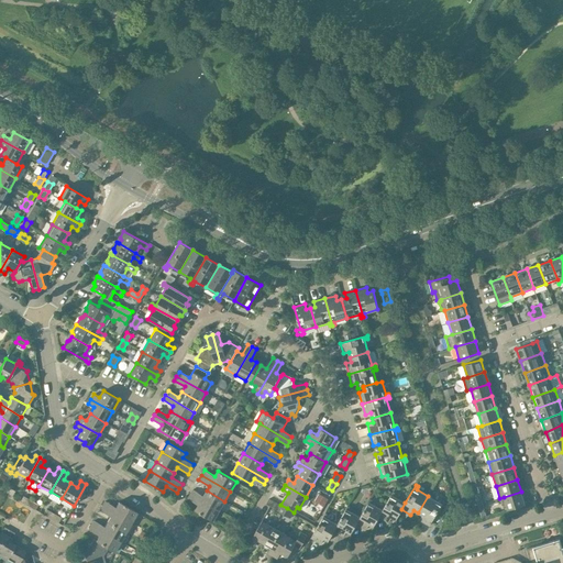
[(15,492),(8,487),(4,492),(12,496),(15,492)]
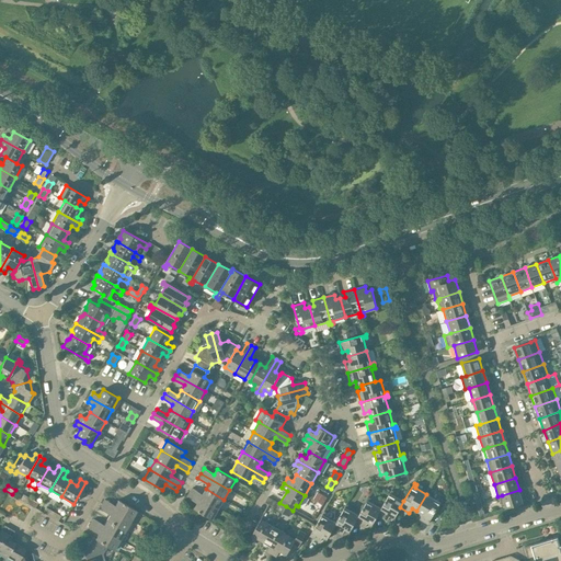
[(218,510),(224,500),(206,489),(203,494),(192,488),(190,492),(218,510)]
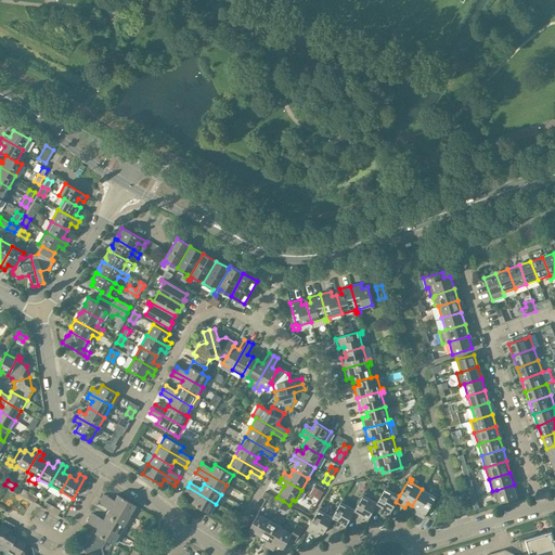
[(497,490),(500,502),(517,498),(514,485),(497,490)]
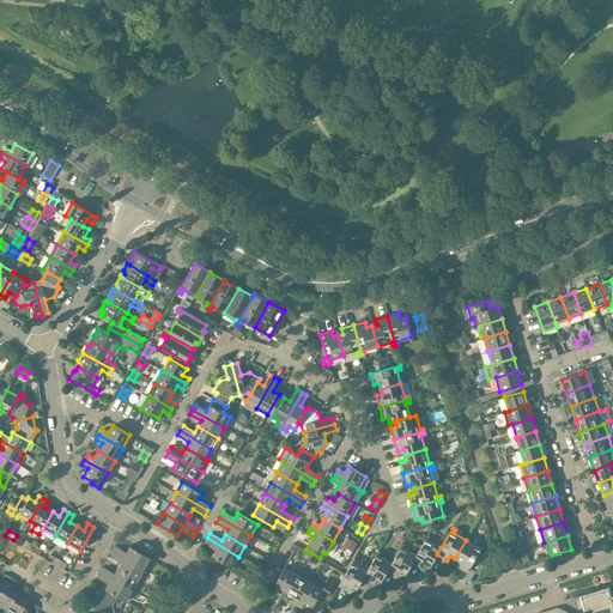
[(430,566),(437,554),(441,547),(429,540),(430,538),(428,536),(417,554),(412,563),(423,569),(425,563),(430,566)]
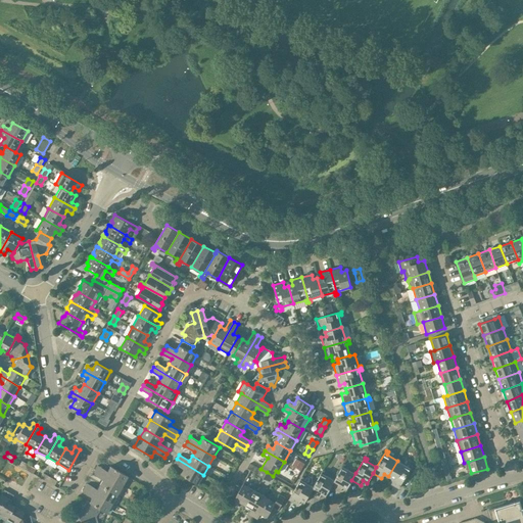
[(203,475),(177,459),(174,464),(184,469),(181,474),(198,484),(203,475)]
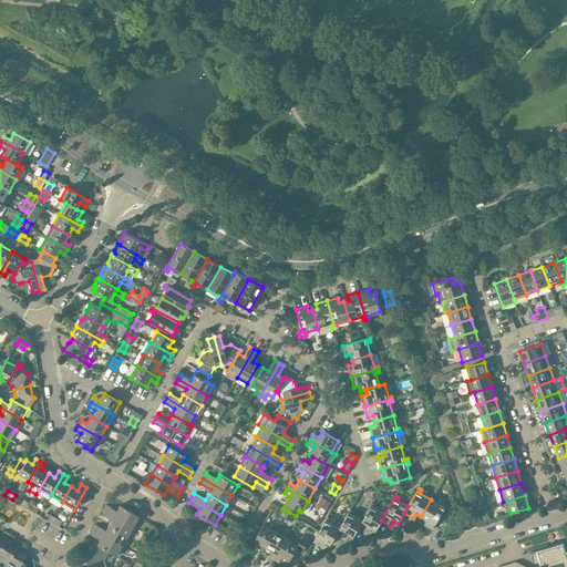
[(28,508),(31,503),(23,498),(20,504),(28,508)]
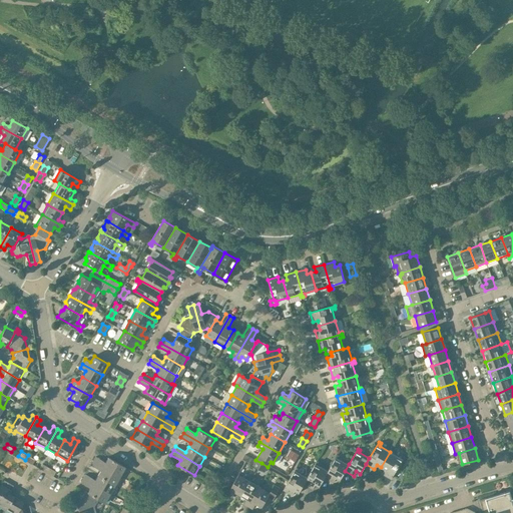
[(295,452),(291,459),(295,462),(299,455),(295,452)]
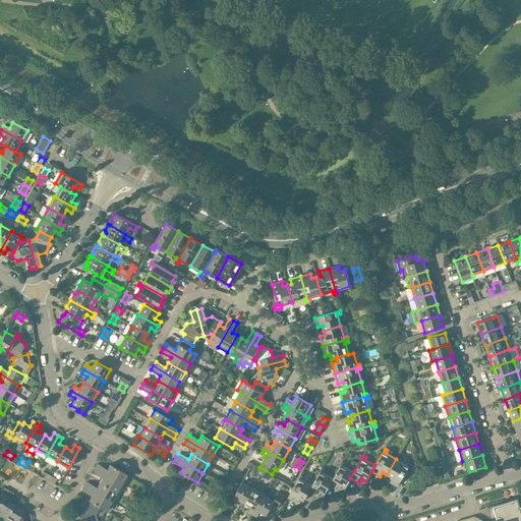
[(396,459),(387,474),(391,476),(388,481),(397,486),(410,464),(408,463),(407,465),(396,459)]
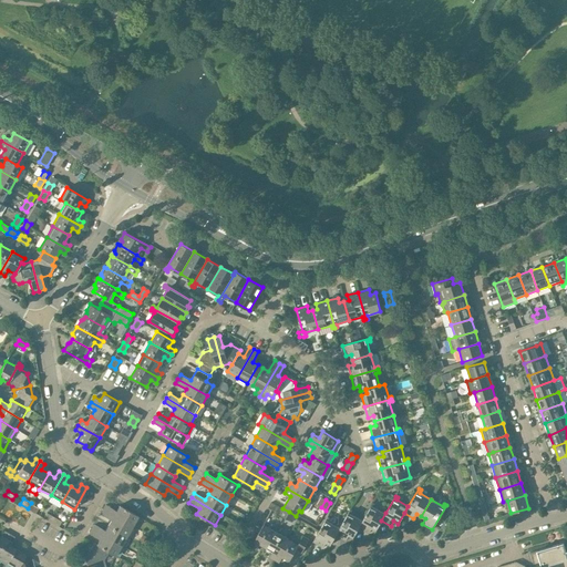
[(375,531),(381,521),(385,513),(374,506),(375,504),(373,502),(362,521),(363,521),(359,527),(369,533),(371,527),(375,531)]
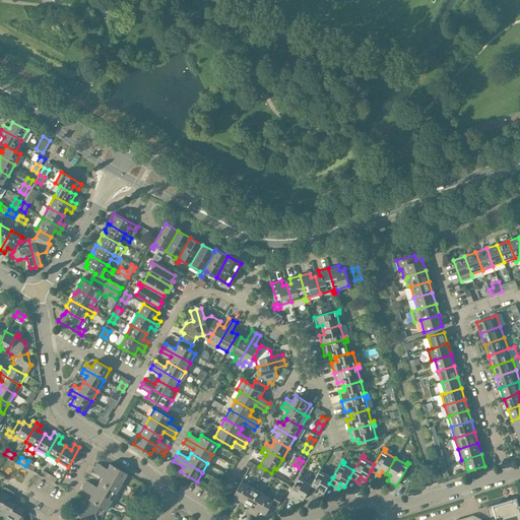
[(28,461),(25,466),(33,470),(36,465),(28,461)]
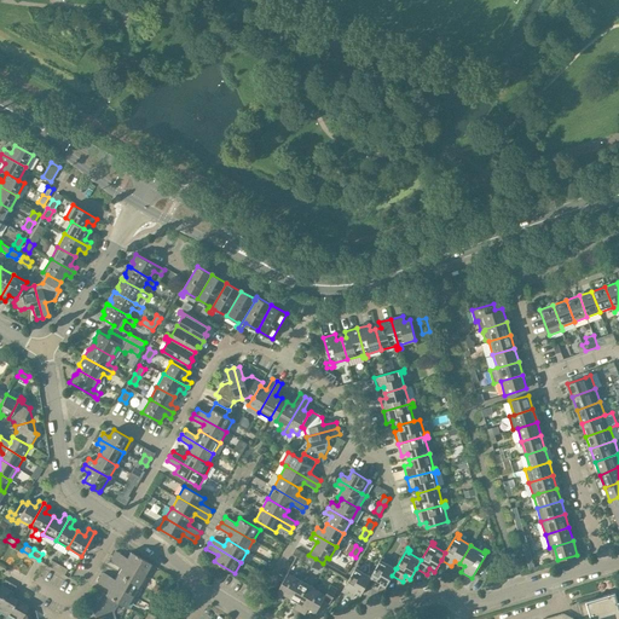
[(115,551),(113,556),(144,574),(150,563),(129,553),(127,557),(115,551)]
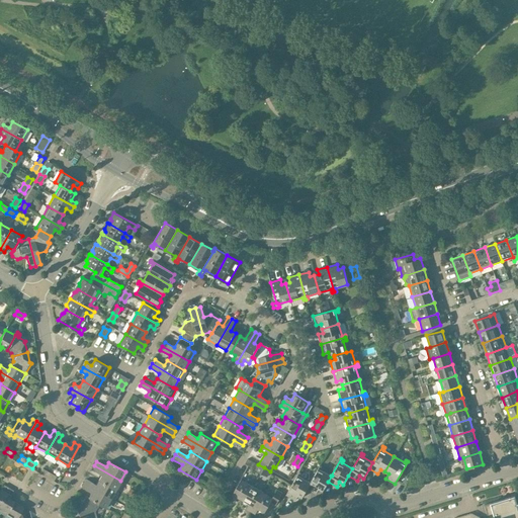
[(264,467),(258,464),(255,469),(261,473),(264,467)]
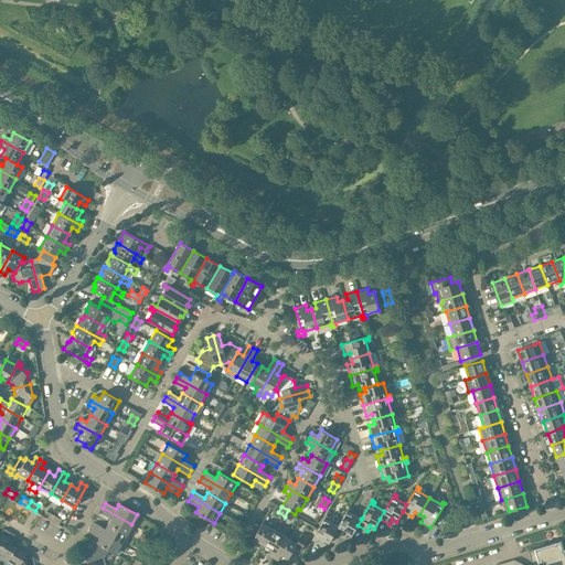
[(110,519),(107,523),(126,534),(131,524),(103,508),(99,512),(110,519)]
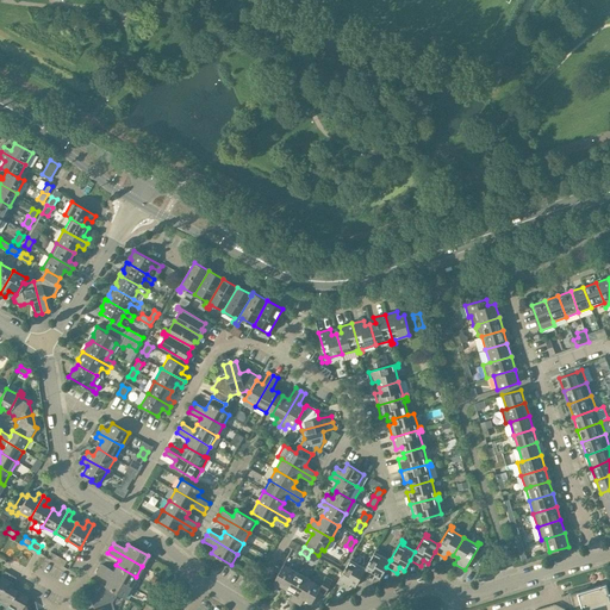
[(377,548),(366,568),(362,574),(372,580),(375,576),(380,579),(386,567),(391,560),(390,560),(378,553),(379,549),(377,548)]
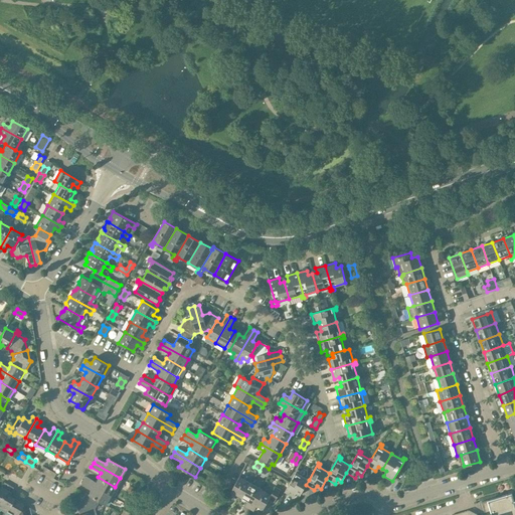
[(269,469),(263,465),(260,471),(266,474),(269,469)]
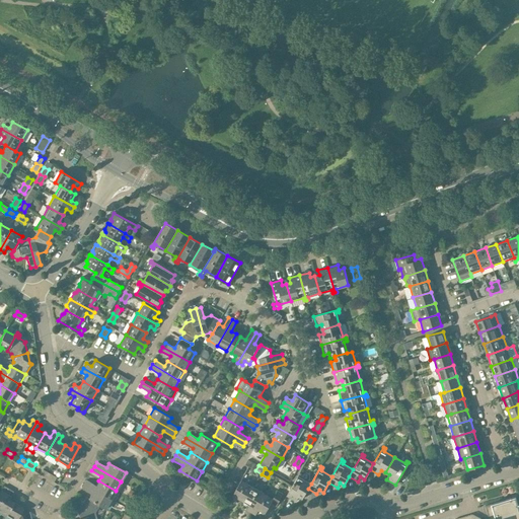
[(47,477),(49,473),(43,469),(40,473),(47,477)]
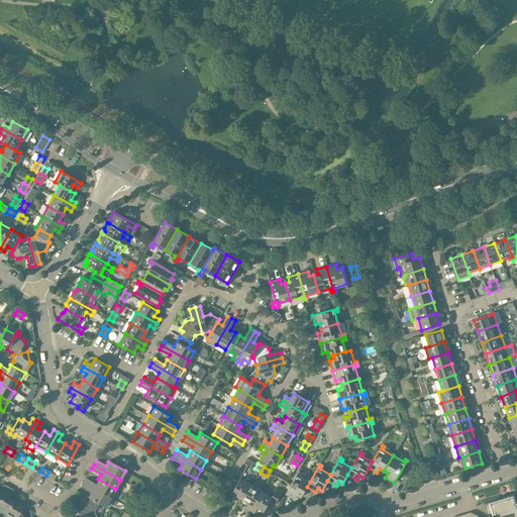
[(48,472),(46,476),(54,480),(56,476),(48,472)]
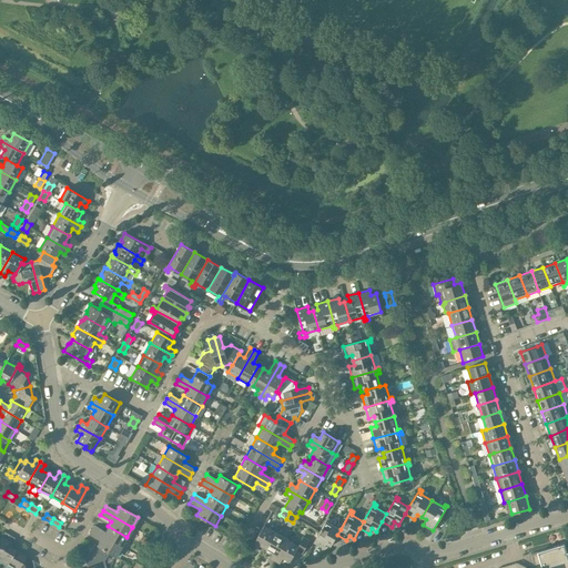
[(341,529),(328,521),(331,519),(327,518),(314,543),(324,548),(327,543),(332,545),(337,535),(341,529)]
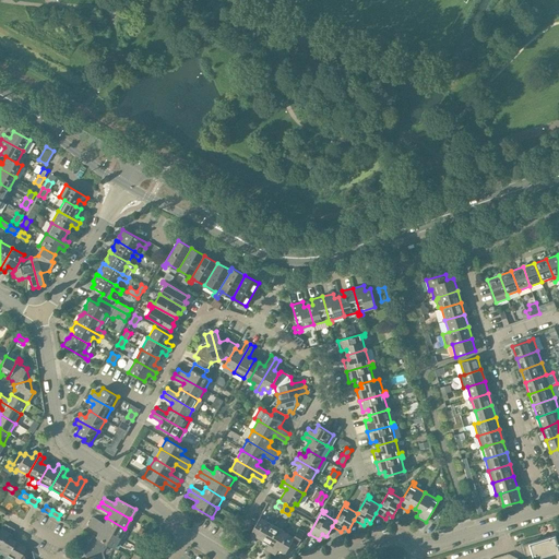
[(256,536),(262,539),(272,523),(260,516),(248,538),(252,542),(256,536)]
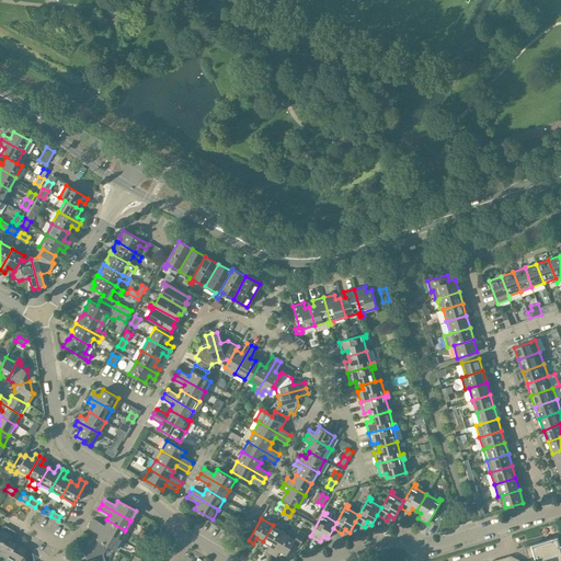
[(93,519),(91,524),(119,540),(125,530),(106,519),(104,525),(93,519)]
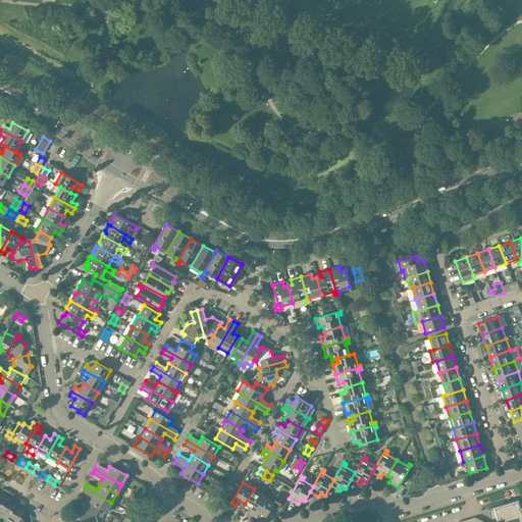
[(92,497),(89,502),(99,508),(106,512),(111,503),(85,487),(83,491),(92,497)]
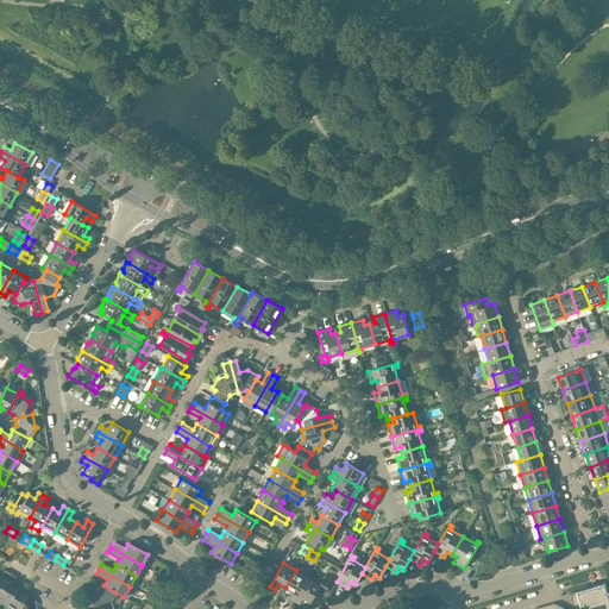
[(0,589),(10,573),(4,570),(0,576),(0,589)]
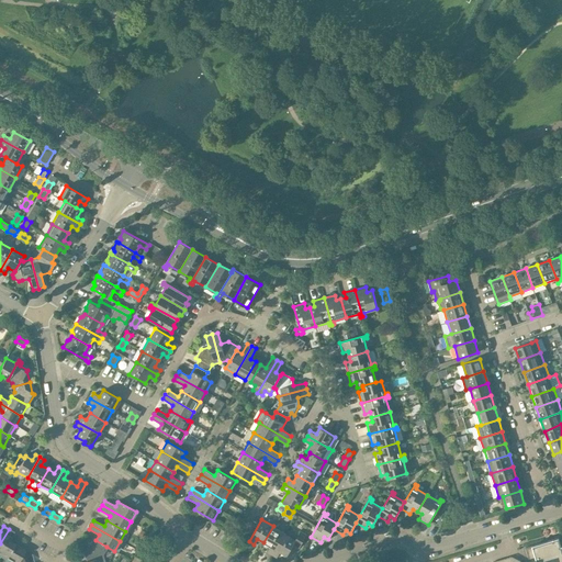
[(267,551),(272,554),(284,532),(273,526),(263,542),(270,546),(267,551)]
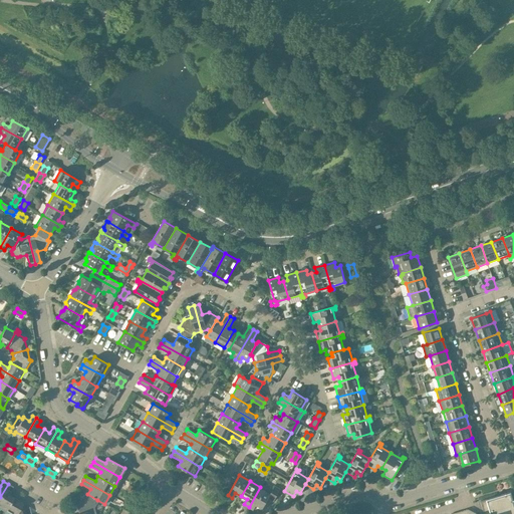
[(0,497),(0,509),(4,512),(12,497),(8,495),(13,487),(8,484),(0,497)]
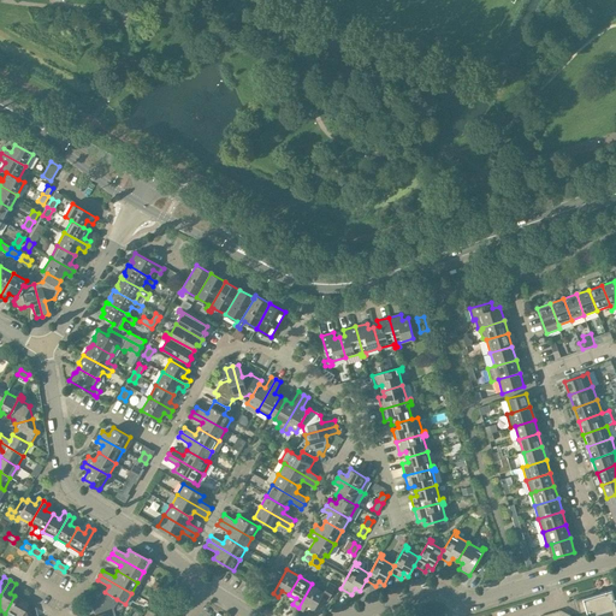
[(312,584),(298,608),(303,611),(307,605),(314,609),(321,597),(327,600),(336,586),(329,582),(324,591),(312,584)]
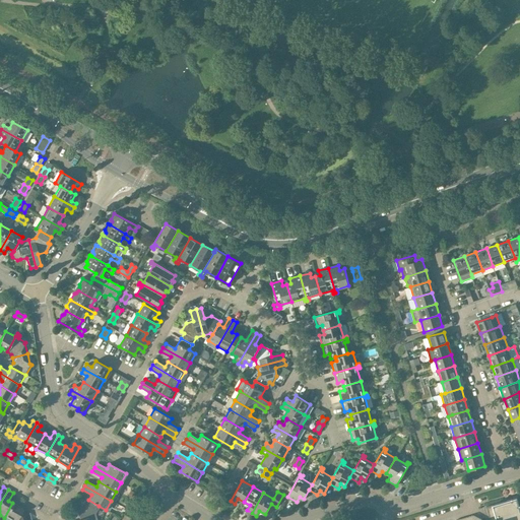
[(519,519),(519,508),(517,497),(485,507),(490,519),(481,519),(476,519),(469,516),(456,519),(519,519)]
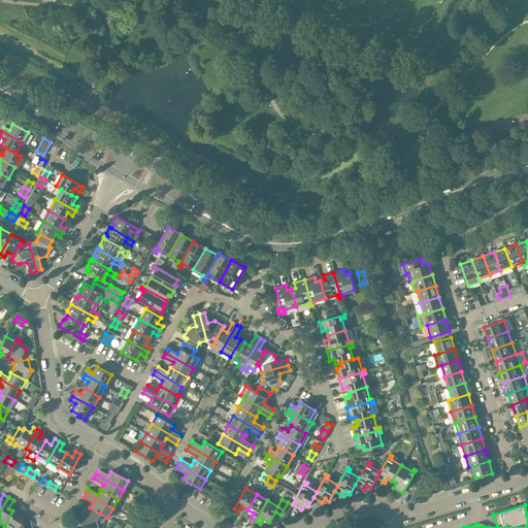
[(98,527),(96,522),(100,514),(90,507),(88,505),(78,521),(80,527),(78,527),(98,527)]
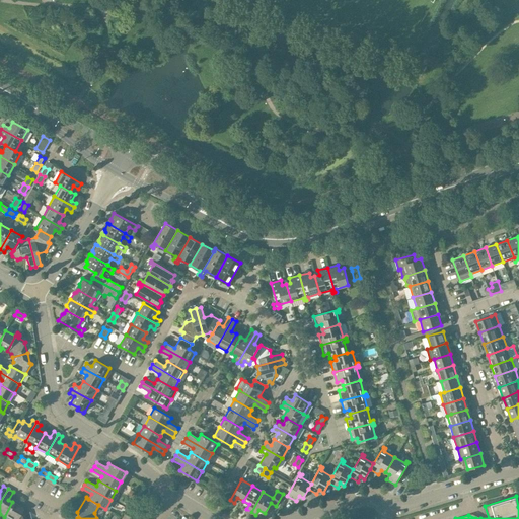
[(12,502),(4,517),(7,518),(10,518),(22,509),(22,508),(12,502)]
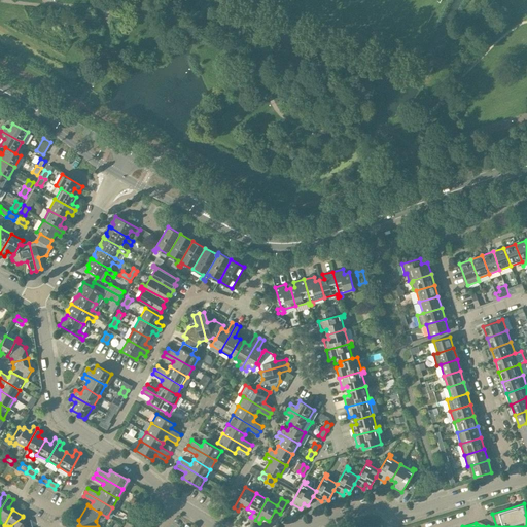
[(150,514),(144,524),(148,526),(152,526),(159,518),(150,514)]
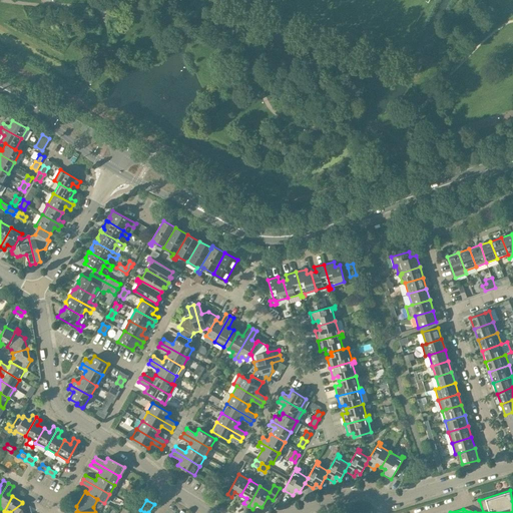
[(10,512),(25,512),(30,512),(28,506),(23,507),(22,503),(10,512)]
